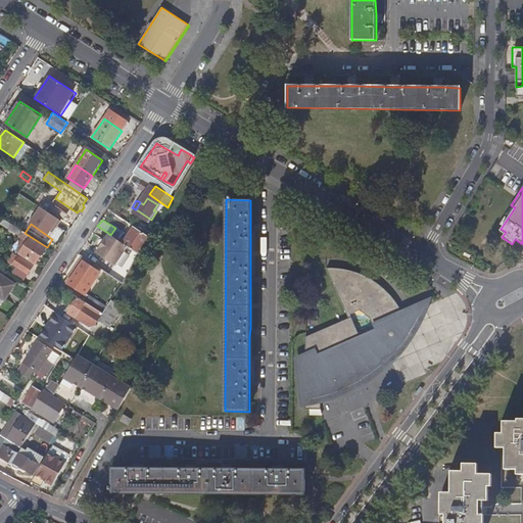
[(8,229),(28,241),(19,253),(36,265),(47,248),(10,225),(8,229)]
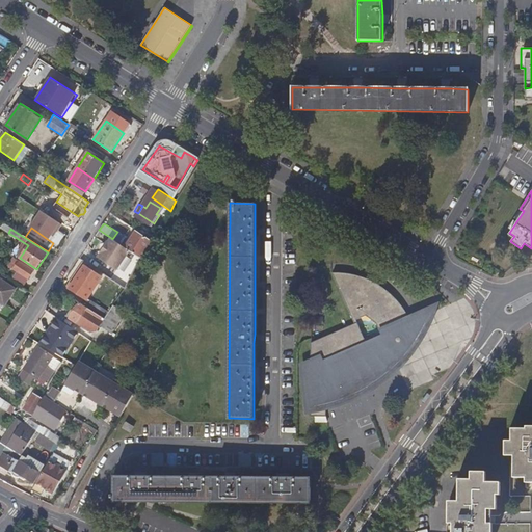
[(153,241),(136,231),(125,247),(130,250),(142,259),(153,241)]
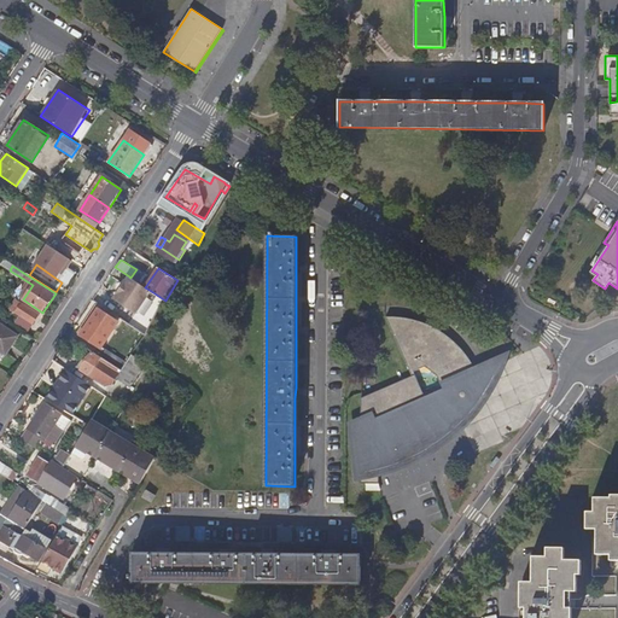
[(130,278),(129,277),(115,299),(136,314),(151,291),(145,287),(130,278)]
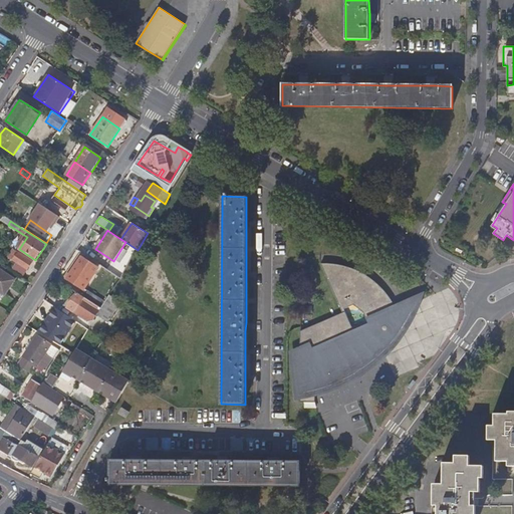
[(19,252),(14,249),(9,257),(13,259),(19,252)]
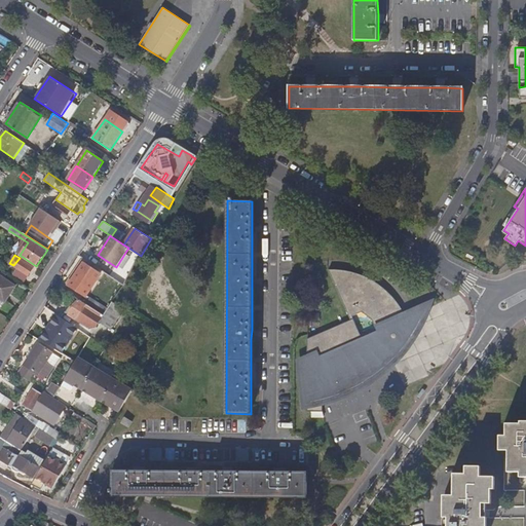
[(20,258),(13,265),(28,275),(34,266),(20,256),(20,258)]
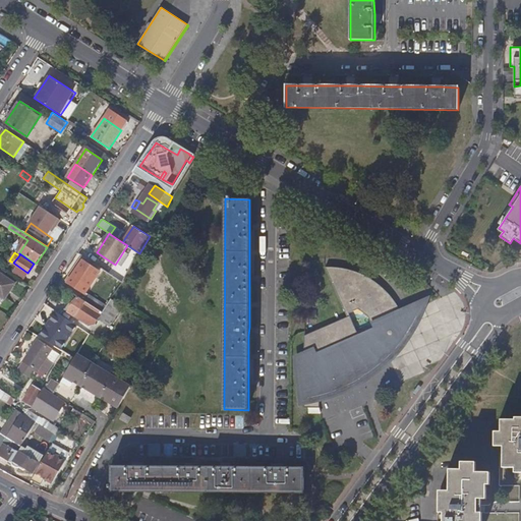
[(87,262),(82,258),(66,282),(70,285),(87,262)]
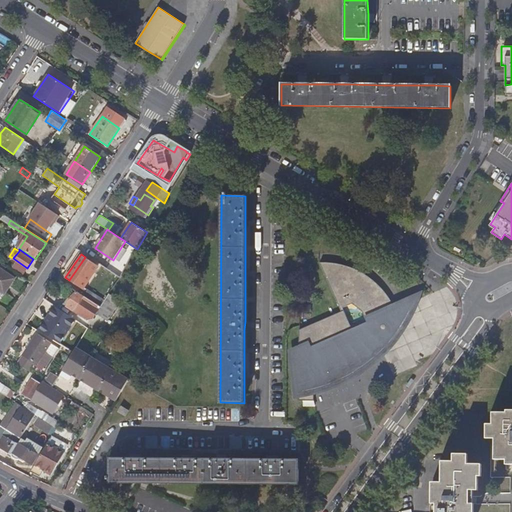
[(99,266),(85,257),(69,280),(84,289),(99,266)]
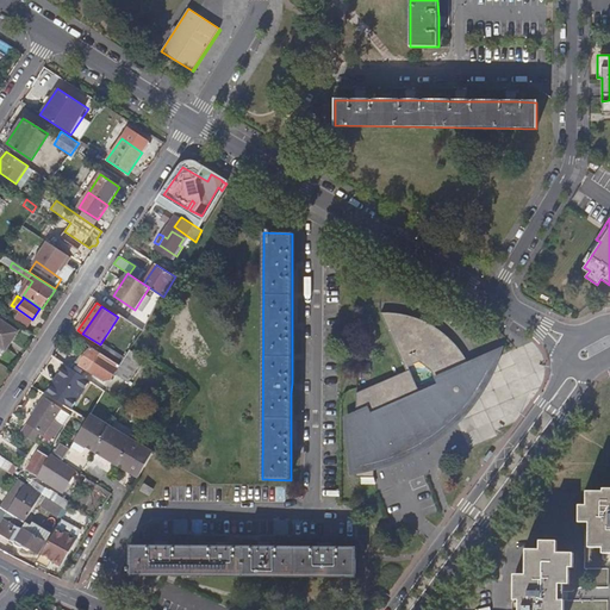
[(390,312),(381,312),(406,368),(410,366),(439,329),(437,328),(425,332),(418,318),(411,316),(405,313),(398,312),(390,312)]
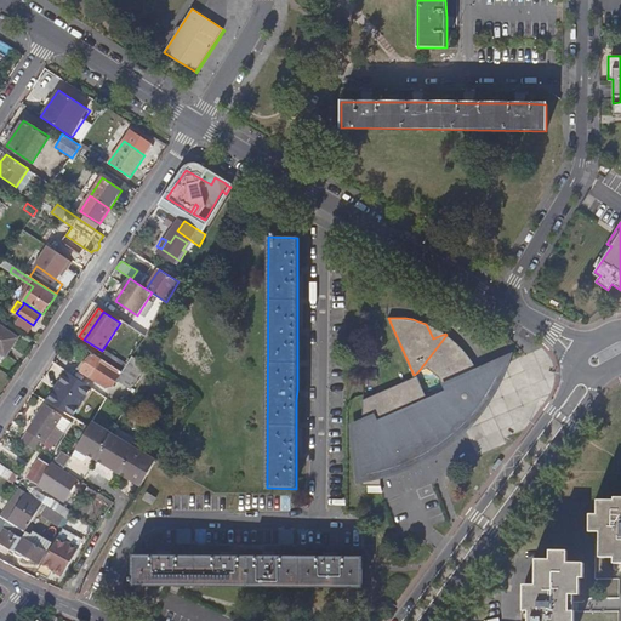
[(20,337),(0,324),(0,352),(6,357),(20,337)]
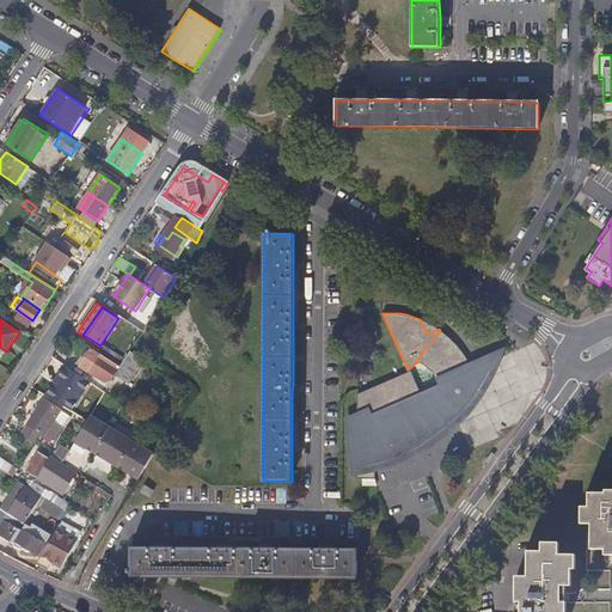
[(411,367),(422,362),(434,372),(440,384),(436,386),(460,404),(476,383),(471,372),(473,371),(467,359),(465,360),(460,348),(457,350),(451,337),(444,340),(440,330),(411,367)]
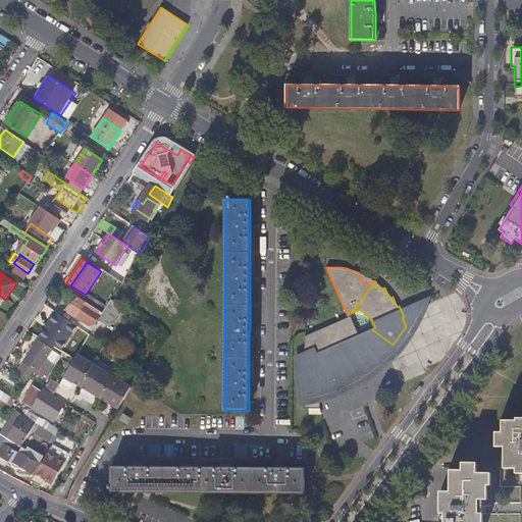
[(103,312),(77,297),(67,312),(89,326),(95,324),(99,319),(103,312)]
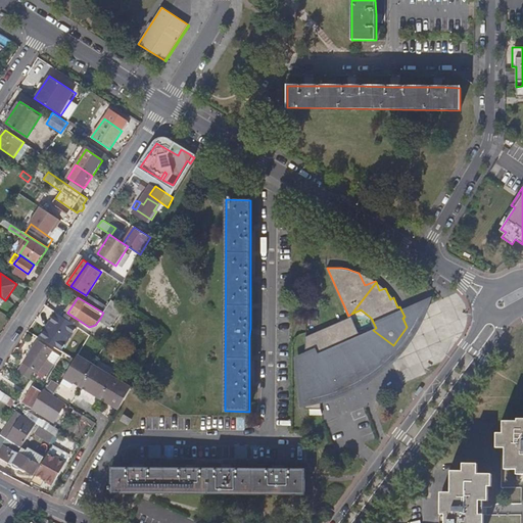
[(111,299),(103,313),(99,320),(110,328),(124,307),(111,299)]
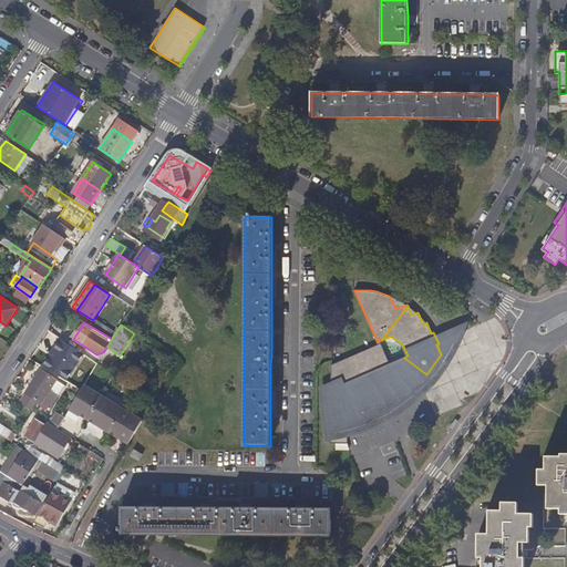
[(60,338),(41,366),(65,382),(84,354),(60,338)]
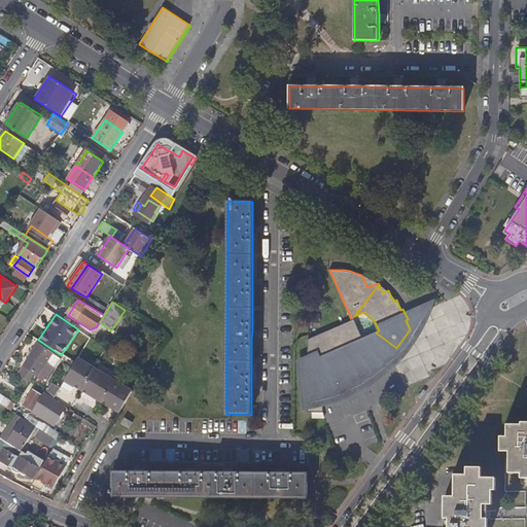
[(309,339),(309,340),(309,413),(324,413),(324,407),(324,400),(343,394),(351,390),(362,384),(370,380),(378,374),(385,369),(391,362),(398,356),(394,352),(396,348),(376,332),(363,338),(355,319),(352,320),(309,339)]
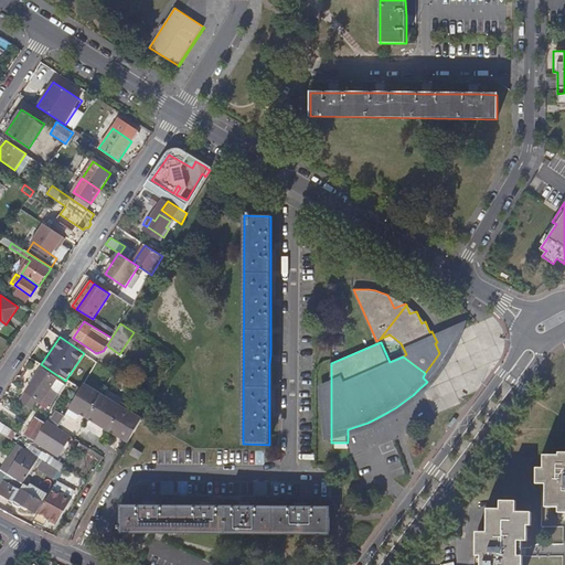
[(56,379),(41,369),(27,391),(42,402),(43,400),(50,404),(56,393),(50,390),(56,379)]
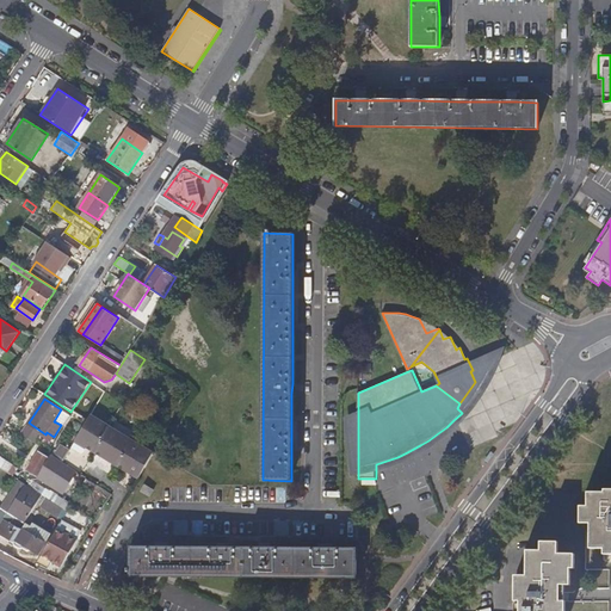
[(109,426),(91,415),(75,440),(82,445),(84,444),(94,451),(110,427),(109,426)]
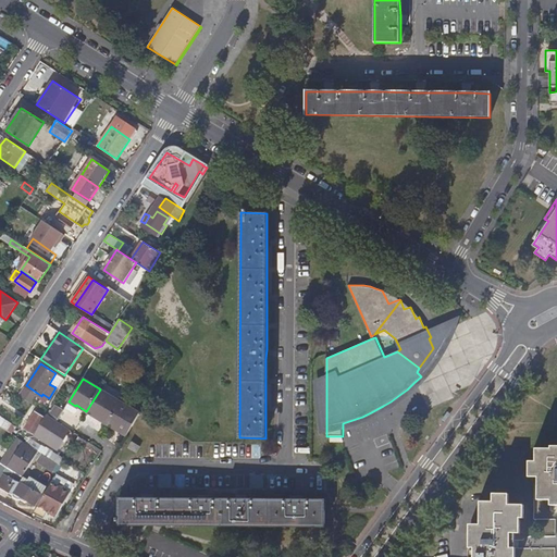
[(120,401),(100,390),(86,411),(95,416),(96,415),(107,420),(106,422),(106,423),(120,401)]
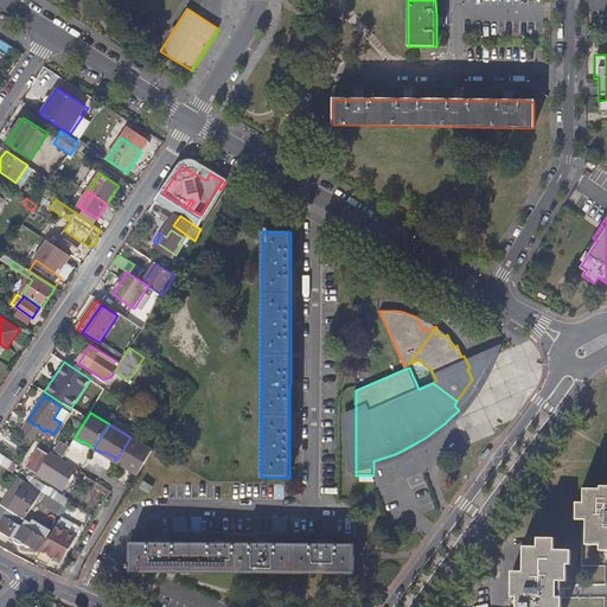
[(152,451),(131,438),(115,461),(126,467),(128,465),(140,472),(152,451)]
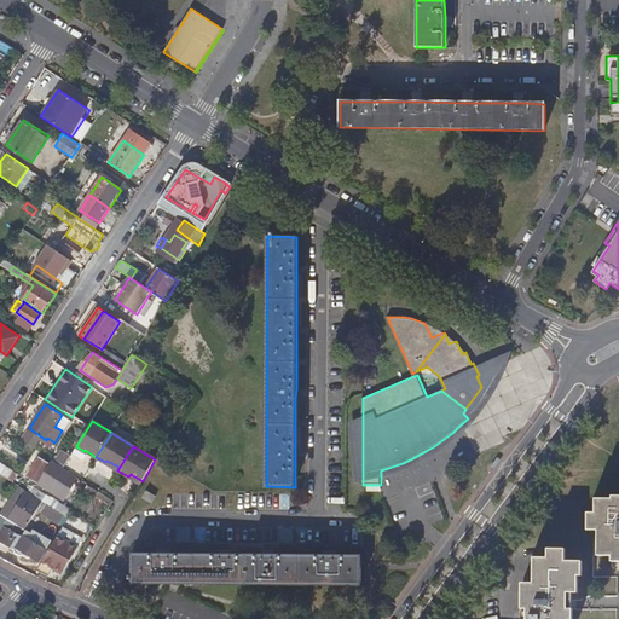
[(59,450),(53,461),(64,466),(69,455),(59,450)]
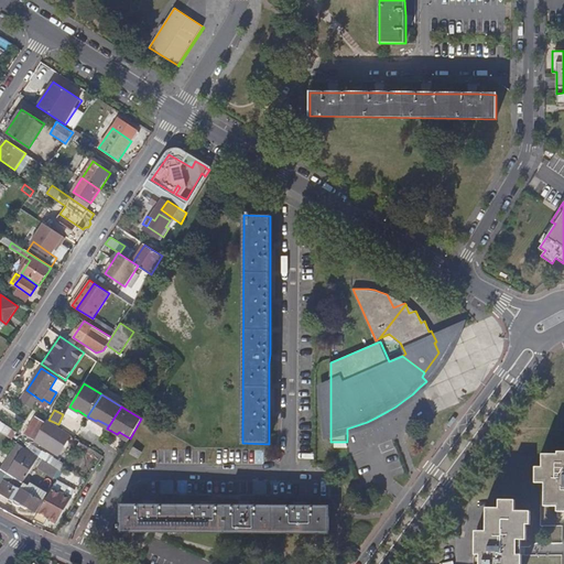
[(47,422),(35,415),(24,434),(45,446),(54,432),(45,425),(47,422)]
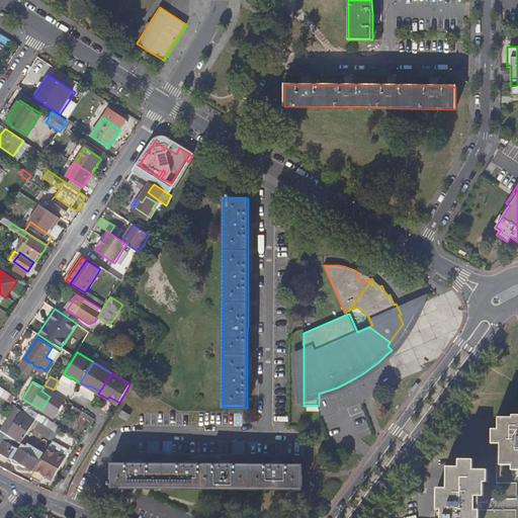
[(0,385),(0,396),(11,404),(16,397),(0,385)]
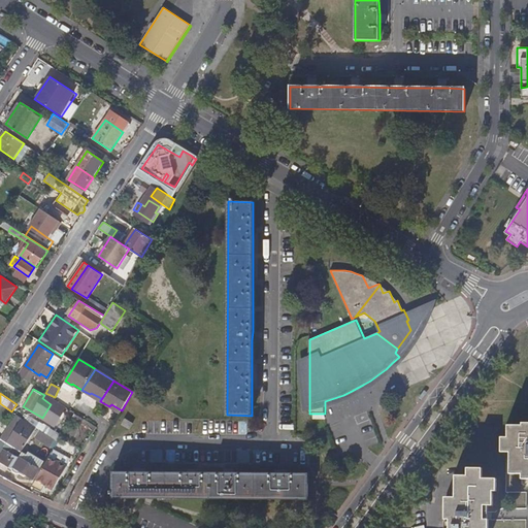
[(64,404),(60,410),(65,414),(63,418),(70,422),(72,420),(76,413),(70,408),(64,404)]
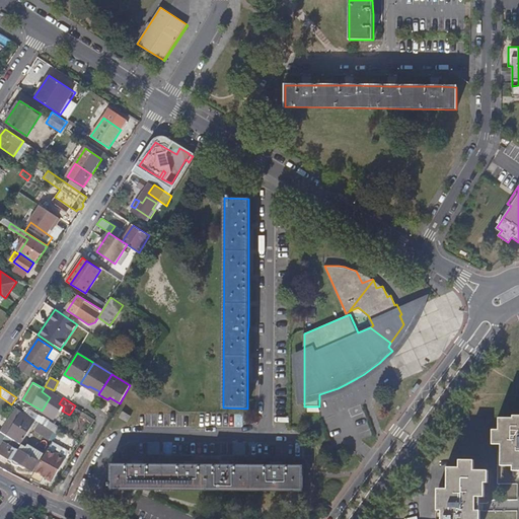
[(83,412),(75,405),(71,413),(79,418),(83,412)]
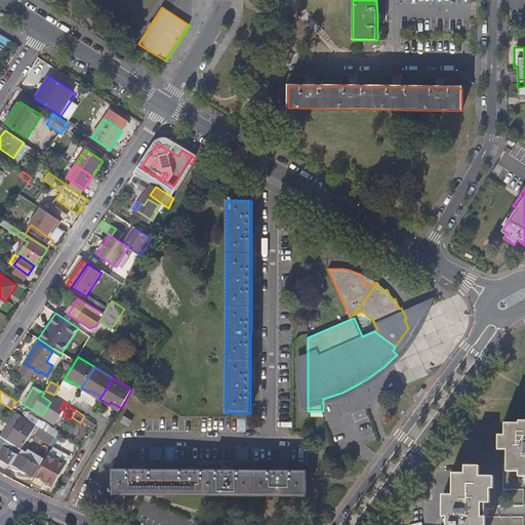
[(23,416),(16,412),(0,436),(7,440),(23,416)]
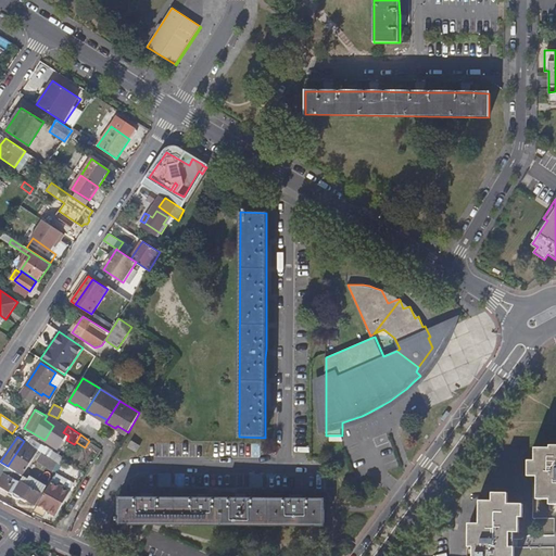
[(141,443),(134,439),(130,444),(138,449),(141,443)]
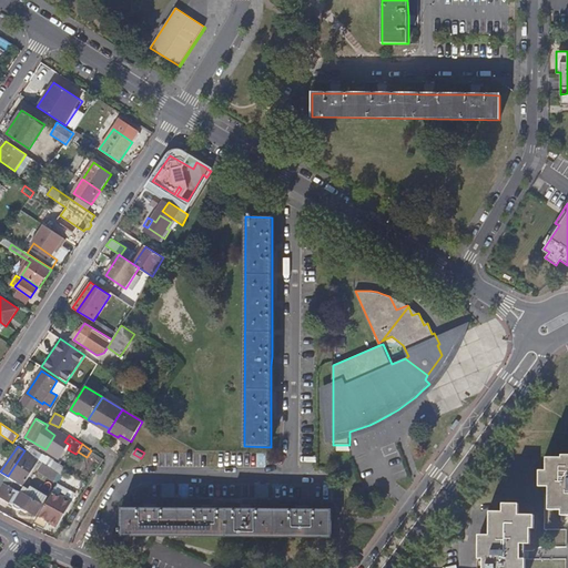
[(39,460),(24,450),(8,476),(23,486),(39,460)]
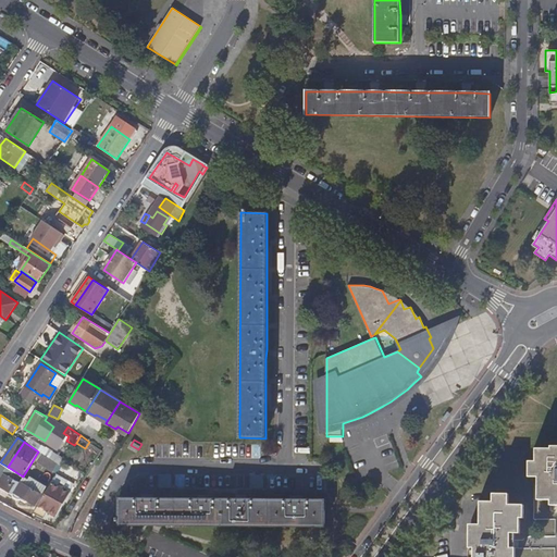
[(38,452),(42,454),(58,463),(62,466),(66,459),(44,444),(38,452)]
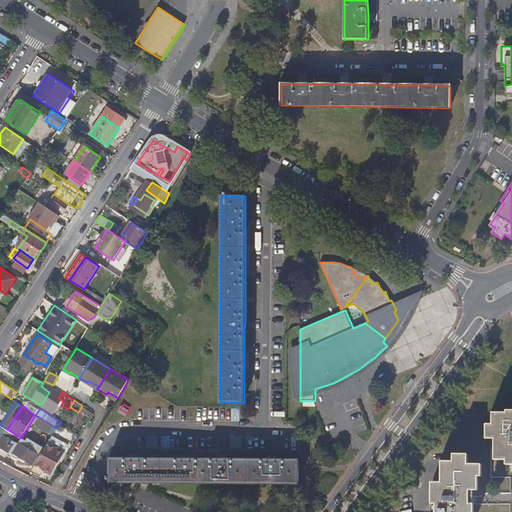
[(492,426),(485,426),(485,440),(490,440),(494,440),(494,461),(506,461),(506,466),(511,465),(511,411),(506,412),(506,414),(492,414),(492,426)]
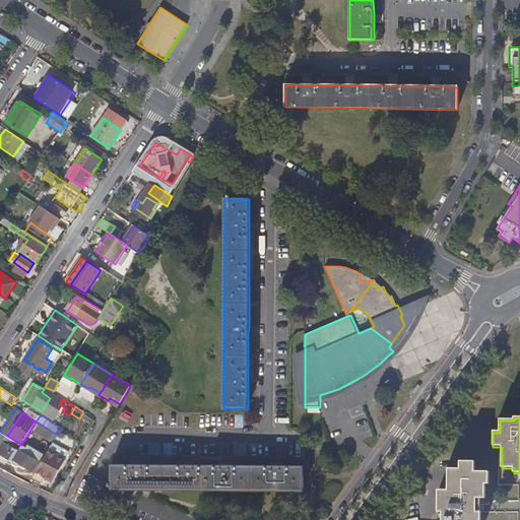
[(40,424),(36,430),(50,439),(54,433),(40,424)]
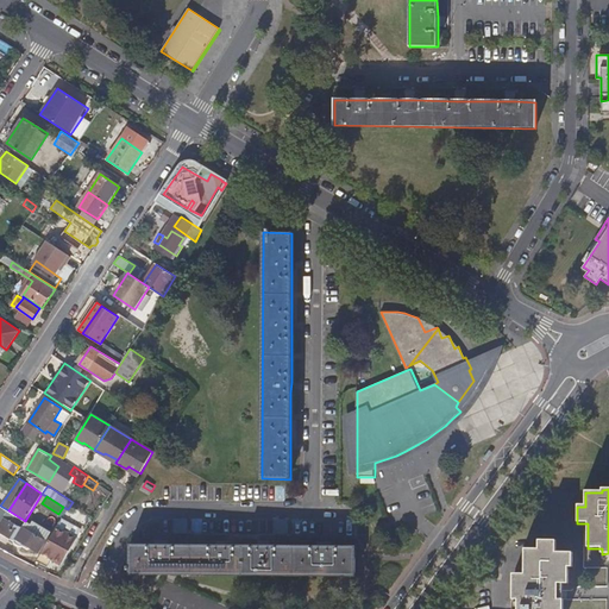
[(0,521),(0,522),(0,532),(14,540),(16,544),(20,546),(30,547),(42,553),(48,541),(24,527),(27,522),(25,521),(8,510),(0,506),(0,504),(0,521)]
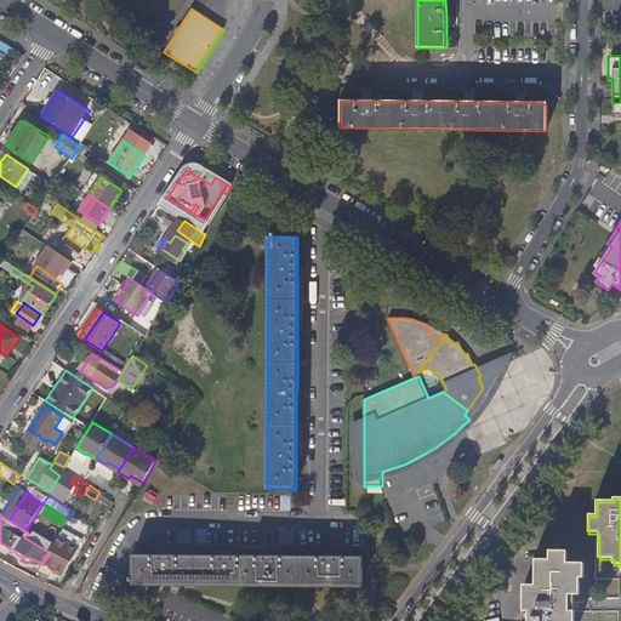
[(84,537),(63,528),(58,536),(78,547),(84,537)]
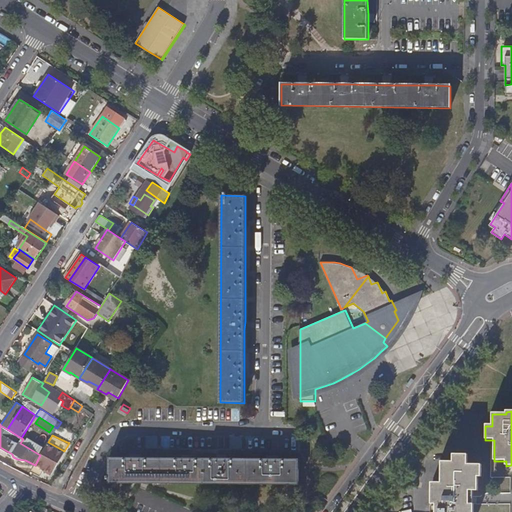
[(64,451),(48,442),(31,471),(41,476),(44,470),(52,474),(65,452),(64,451)]
